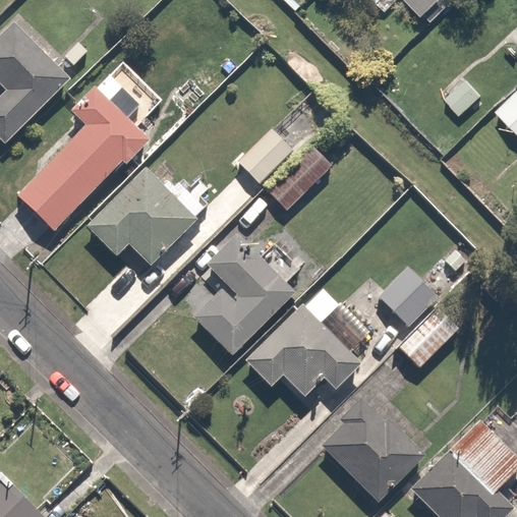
[(401,0),(416,12),(426,0),(401,0)]
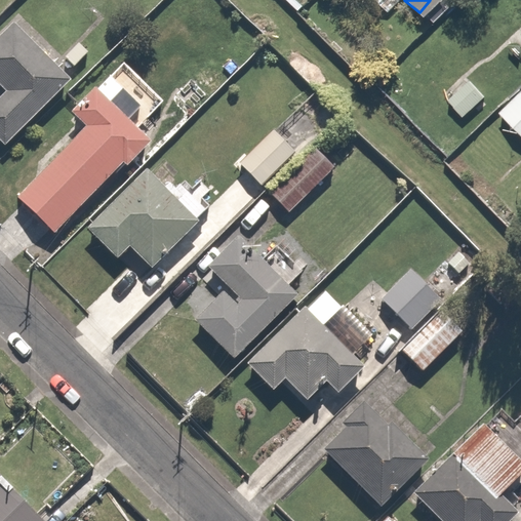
[(70,81),(13,24),(0,36),(0,83),(5,89),(0,93),(0,142),(4,146),(70,81)]
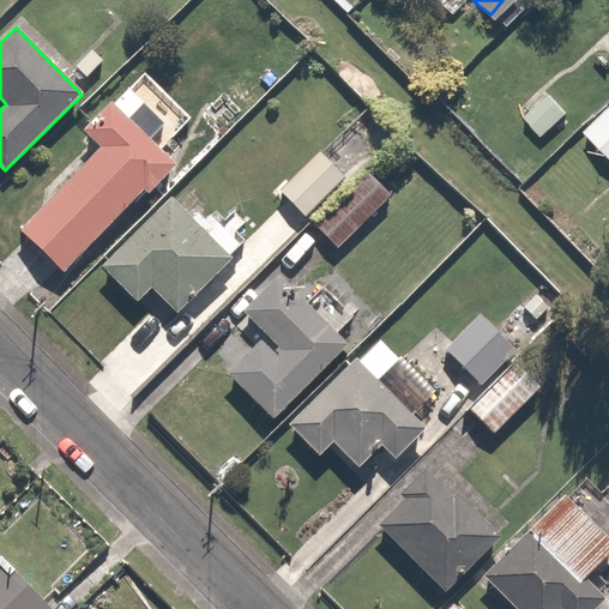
[(608,100),(580,130),(608,158),(608,100)]
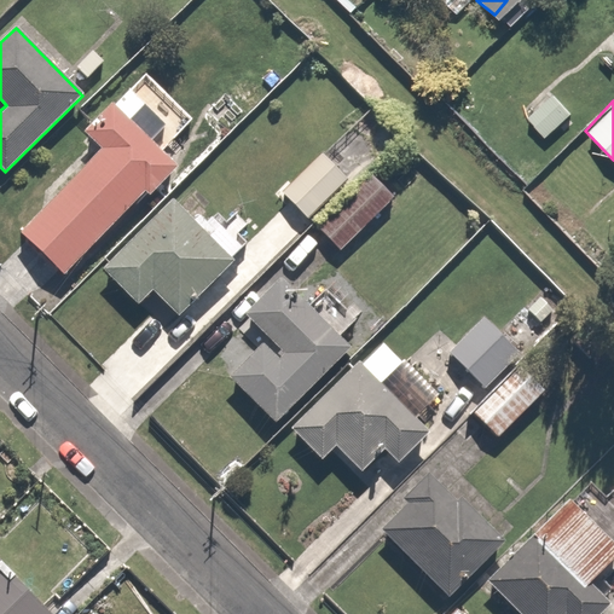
[(179,166),(113,102),(84,131),(102,149),(22,231),(64,273),(145,191),(150,196),(179,166)]
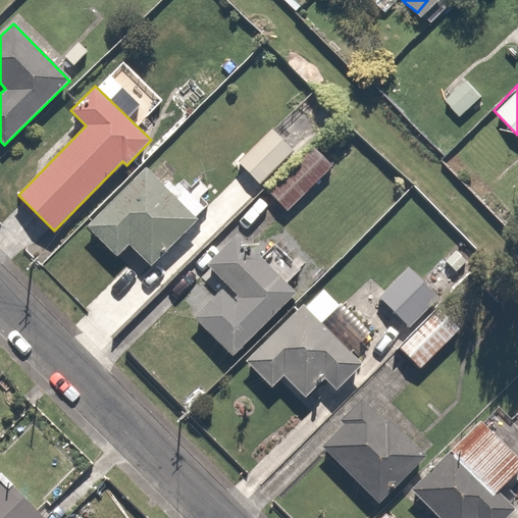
[(265,124),(231,159),(252,178),(286,145),(265,124)]
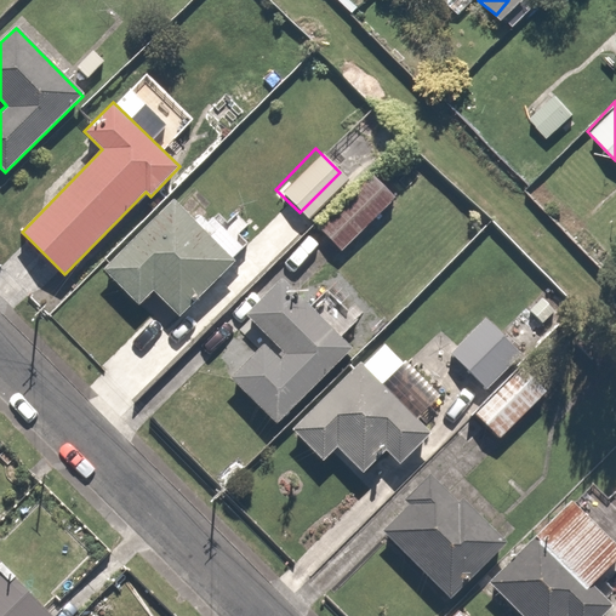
[(358,167),(306,220),(334,247),(386,194),(358,167)]
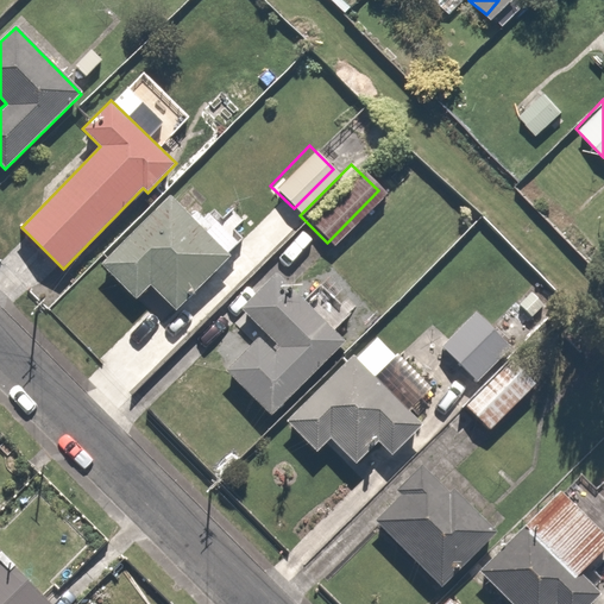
[(176,310),(231,257),(170,195),(100,263),(134,297),(150,283),(176,310)]
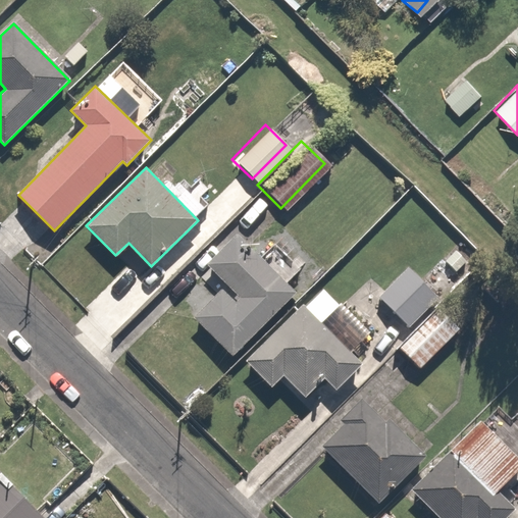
[(295,294),(236,236),(208,263),(241,297),(234,303),(220,290),(193,316),(232,356),(295,294)]
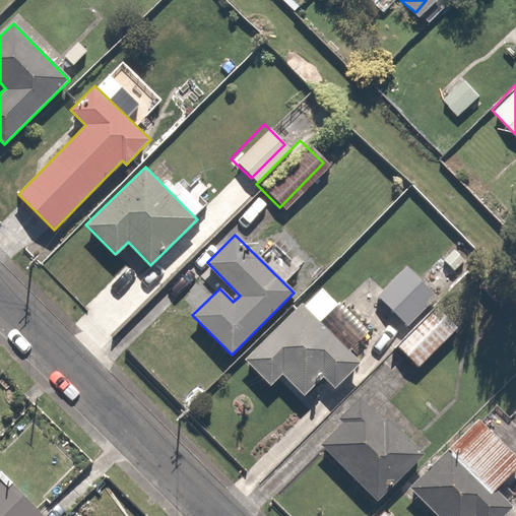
[(397,266),(369,294),(397,322),(426,295),(397,266)]
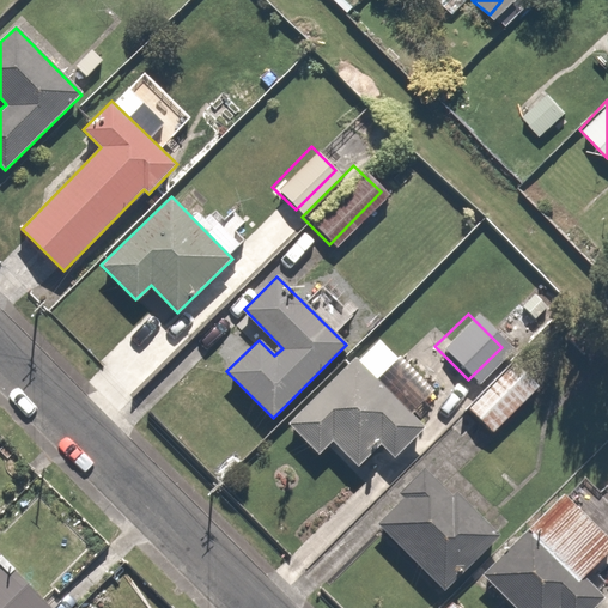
[(500,356),(456,402),(484,427),(528,381),(500,356)]
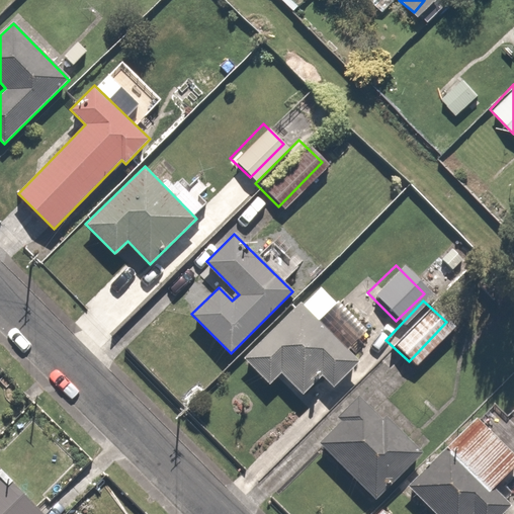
[(332,387),(357,361),(301,303),(243,358),(268,384),(280,373),(302,396),(322,375),(332,387)]
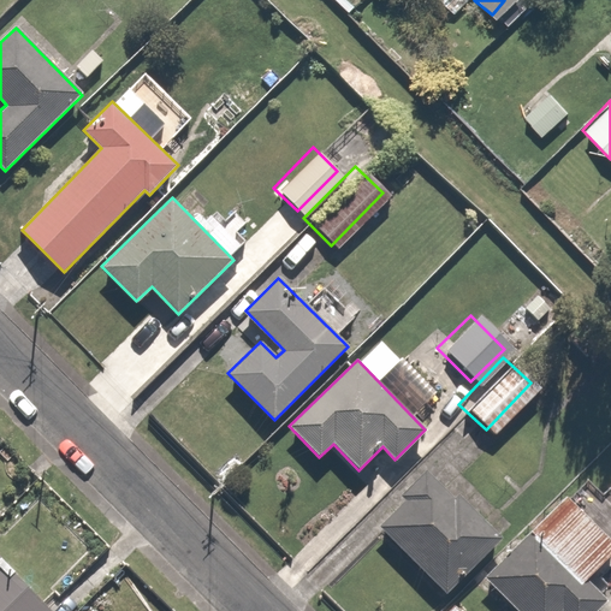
[(448,594),(505,539),(460,492),(452,498),(426,469),(401,494),(407,500),(380,526),(448,594)]
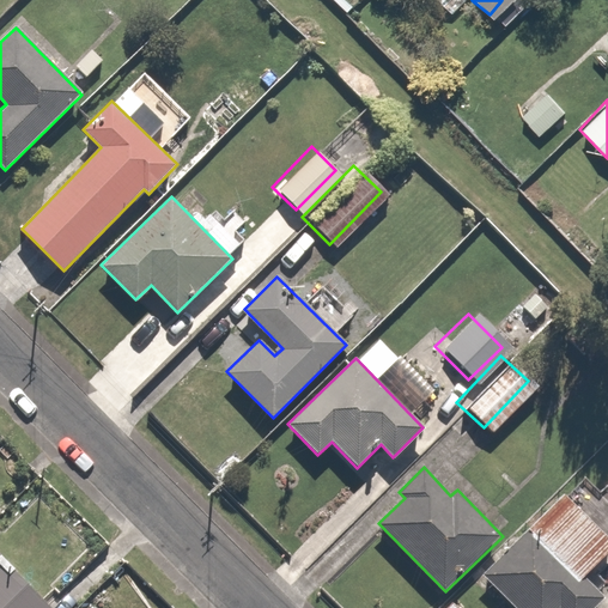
[(528,526),(479,573),(514,607),(591,607),(601,599),(528,526)]
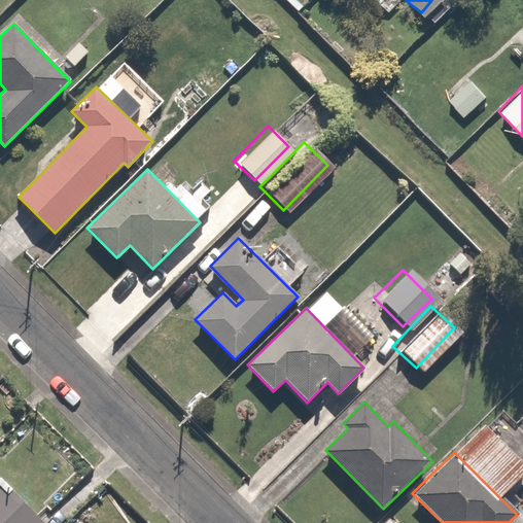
[(0,522),(16,522),(33,507),(0,475),(0,522)]
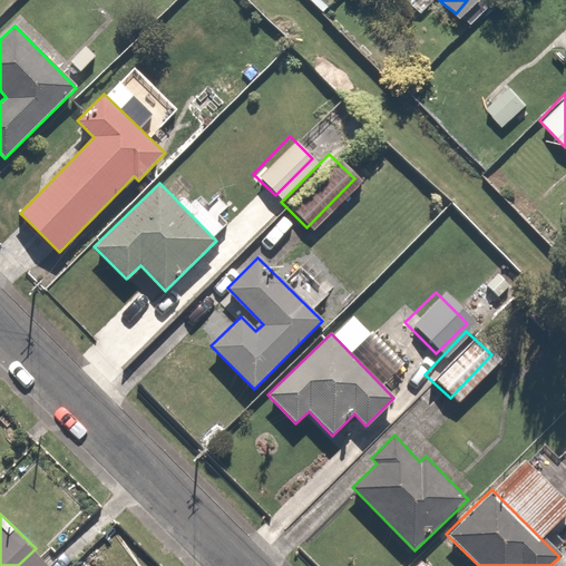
[(425,565),(411,554),(400,565),(425,565)]
